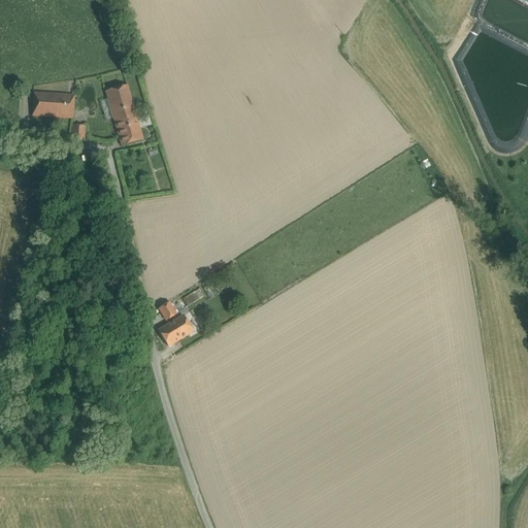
[(127,86),(105,92),(121,146),(143,140),(127,86)]
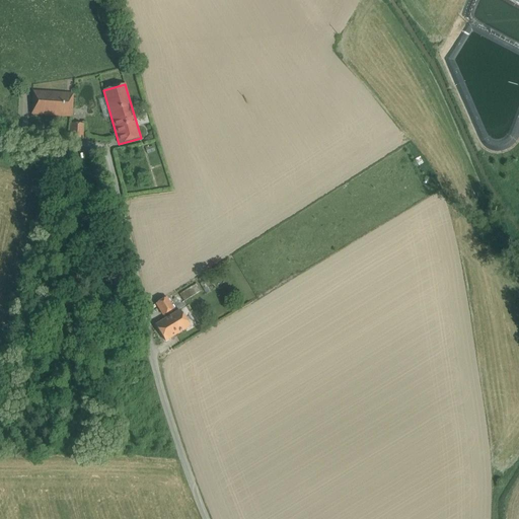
[(31,115),(72,117),(73,94),(32,92),(31,115)]
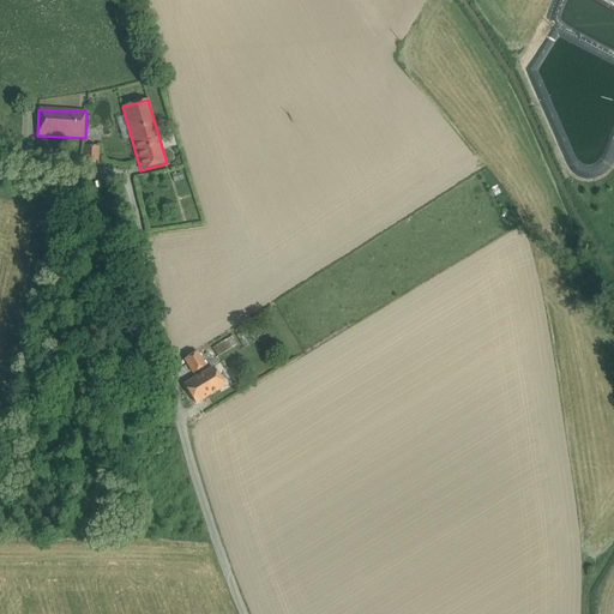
[(82,164),(98,166),(100,148),(83,146),(82,164)]
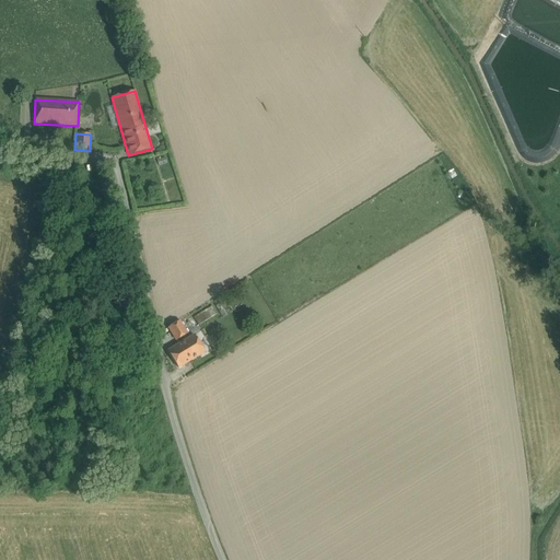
[(216,306),(222,318),(228,315),(221,303),(216,306)]
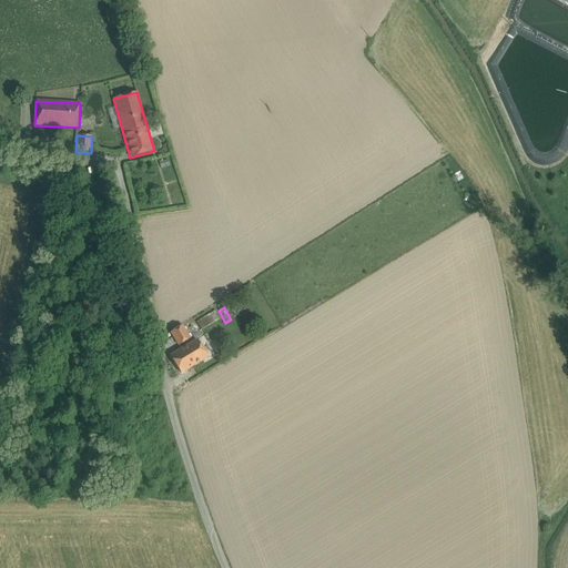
[(196,323),(201,331),(220,318),(215,312),(196,323)]
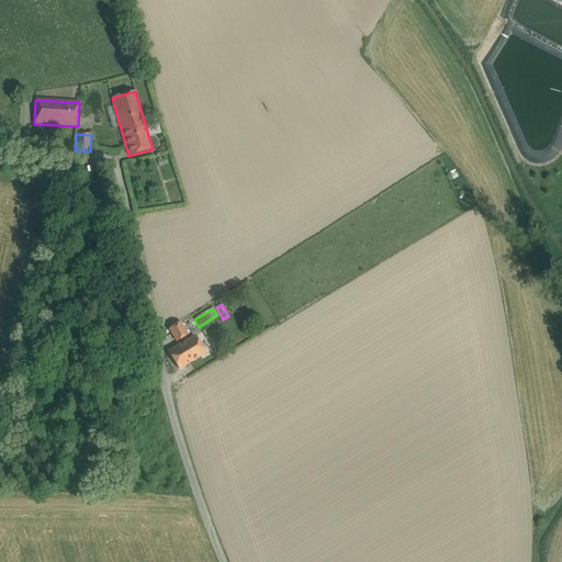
[(176,343),(188,335),(180,323),(168,329),(176,343)]
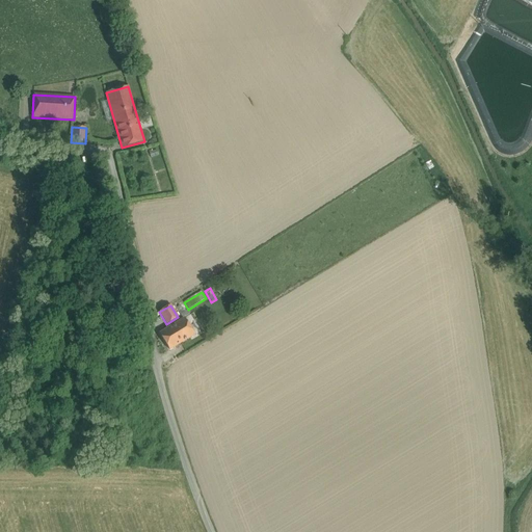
[(184,319),(159,334),(169,350),(193,336),(184,319)]
